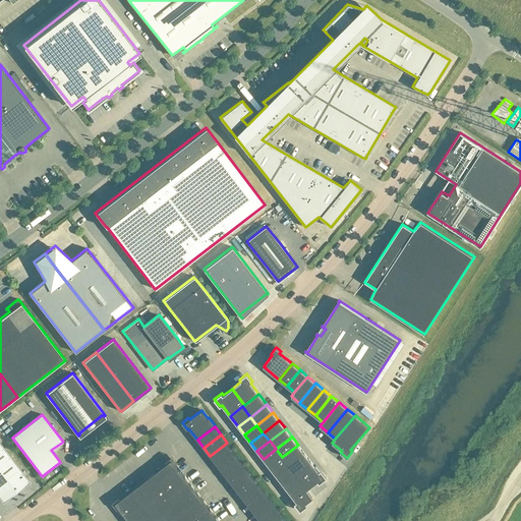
[(30,480),(0,442),(0,497),(3,501),(30,480)]
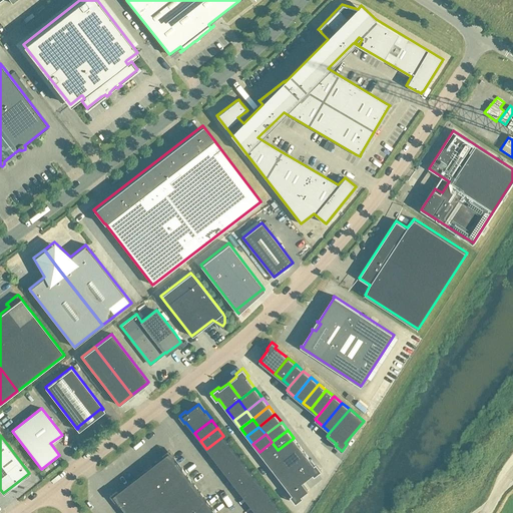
[(212,457),(229,444),(223,436),(206,449),(212,457)]
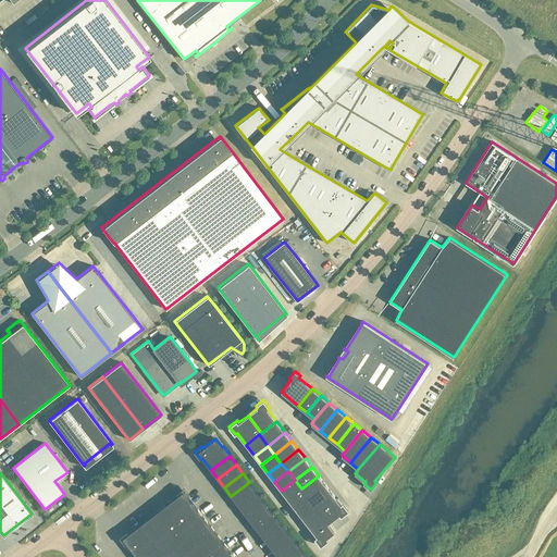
[(308,497),(325,484),(319,475),(301,489),(308,497)]
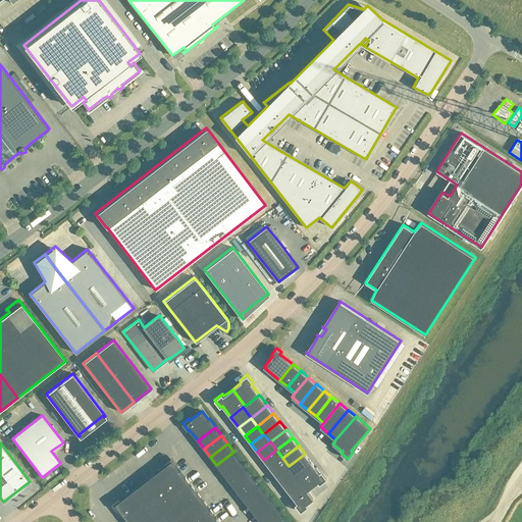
[(270,468),(282,458),(276,450),(264,460),(270,468)]
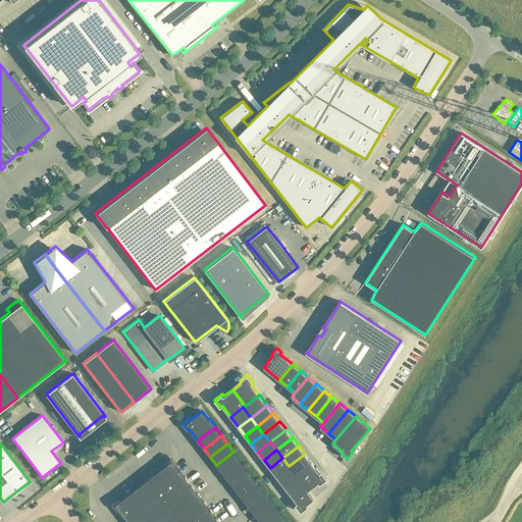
[(246,468),(233,452),(216,465),(229,480),(246,468)]
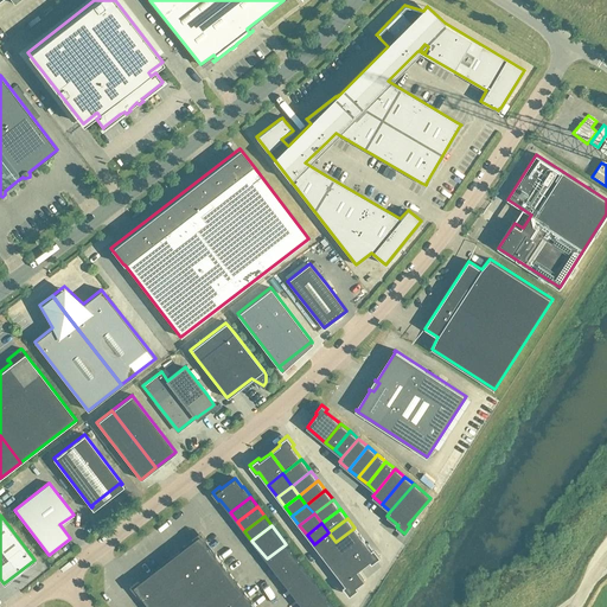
[(343,551),(362,537),(355,528),(336,542),(343,551)]
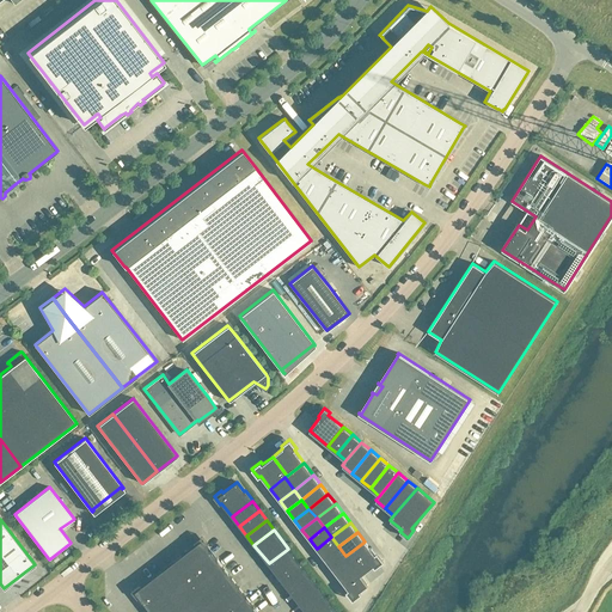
[(208,544),(202,536),(195,542),(196,544),(169,565),(183,585),(216,558),(207,545),(208,544)]
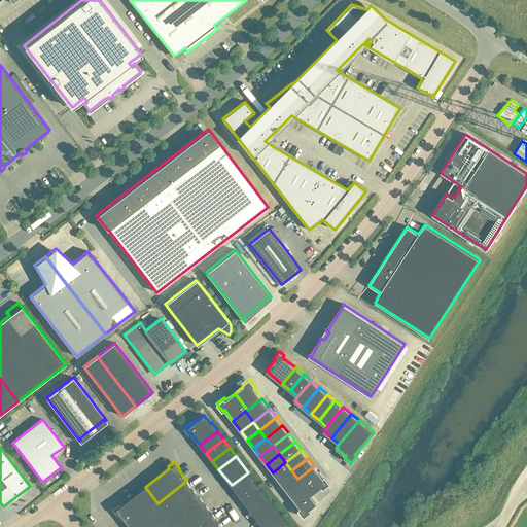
[(279,481),(291,470),(285,462),(273,472),(279,481)]
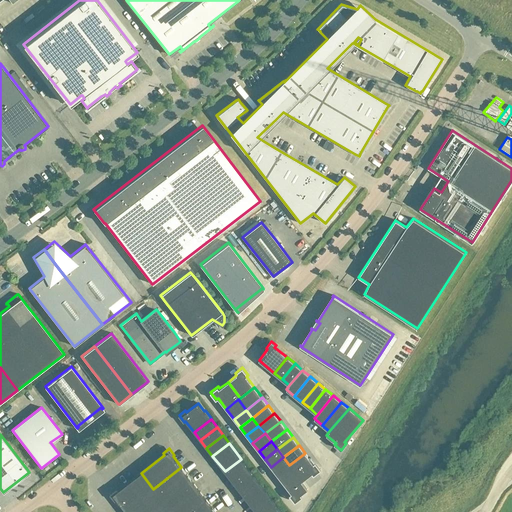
[(333,454),(341,461),(345,456),(338,450),(333,454)]
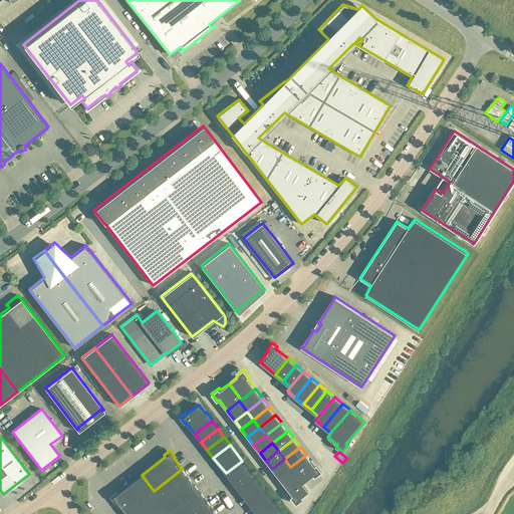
[(322,471),(316,464),(314,465),(306,455),(290,467),(296,475),(302,483),(313,475),(315,477),(322,471)]
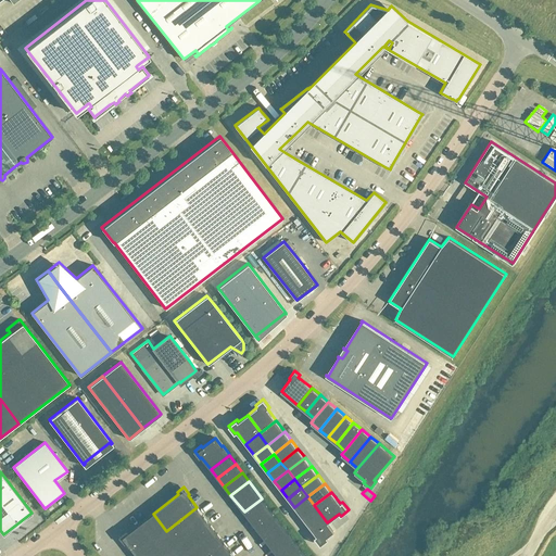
[(301,515),(314,505),(307,496),(294,507),(301,515)]
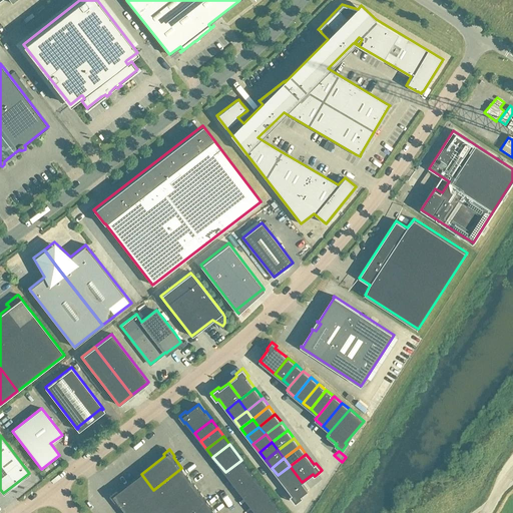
[(253,476),(241,460),(225,472),(237,488),(253,476)]
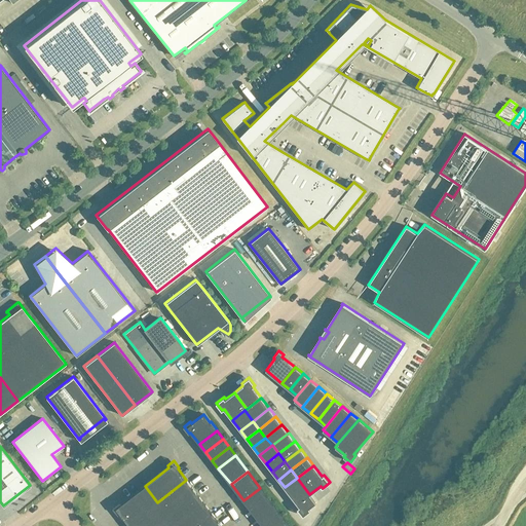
[(291,495),(303,486),(297,478),(285,487),(291,495)]
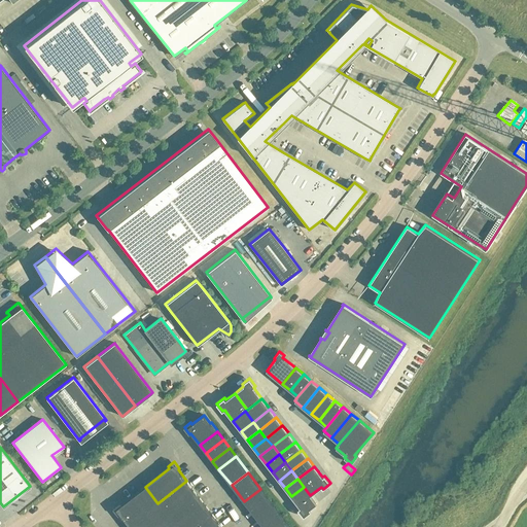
[(164,512),(192,489),(186,481),(157,503),(164,512)]
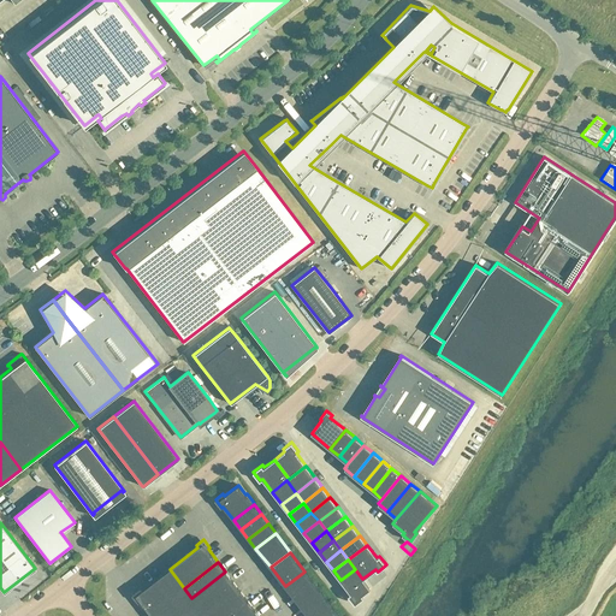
[(191,598),(184,588),(170,569),(142,590),(141,588),(132,594),(138,602),(141,600),(152,615),(187,615),(199,608),(191,598)]
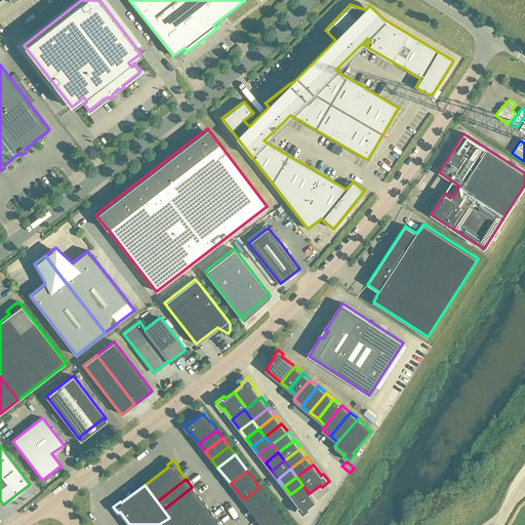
[(316,501),(309,493),(303,485),(290,494),(298,506),(296,507),(303,515),(310,509),(309,507),(316,501)]
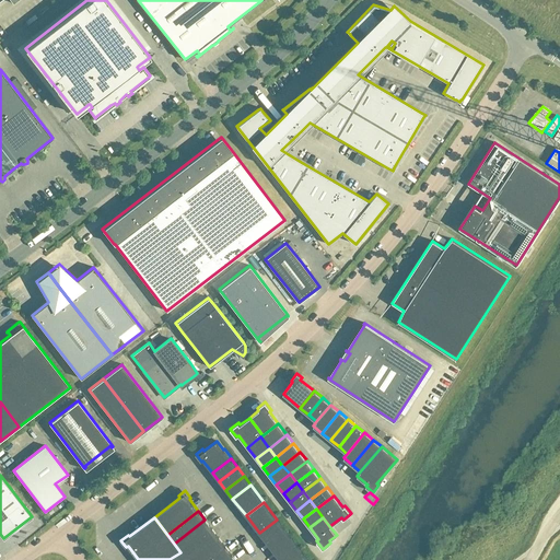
[(181,552),(211,528),(205,520),(174,544),(181,552)]
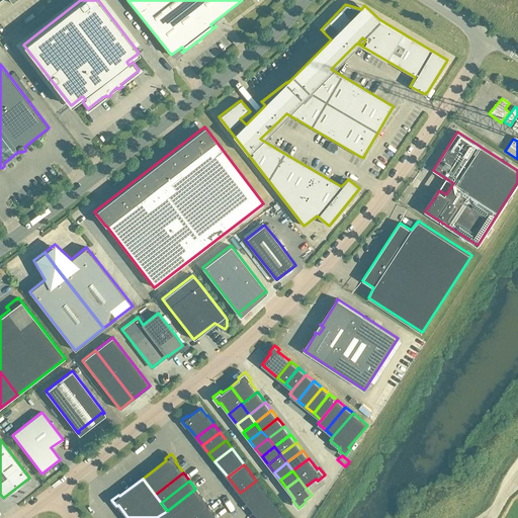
[(246,501),(262,488),(256,481),(240,493),(246,501)]
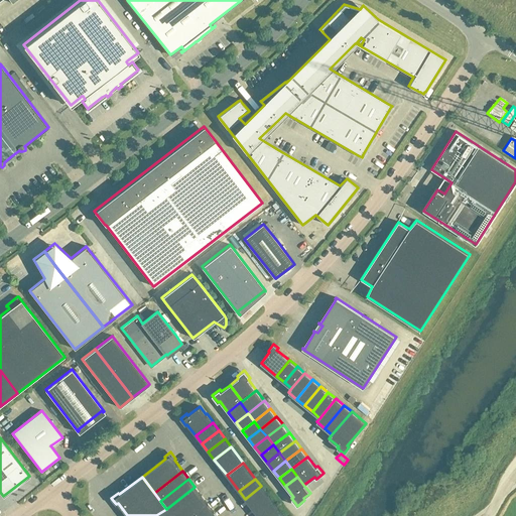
[(251,507),(268,494),(261,486),(245,499),(251,507)]
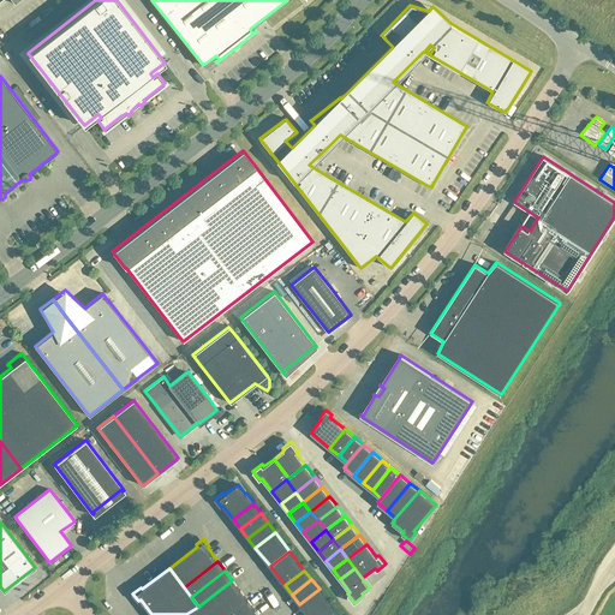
[(206,614),(207,614),(240,590),(232,580),(198,607),(206,614)]
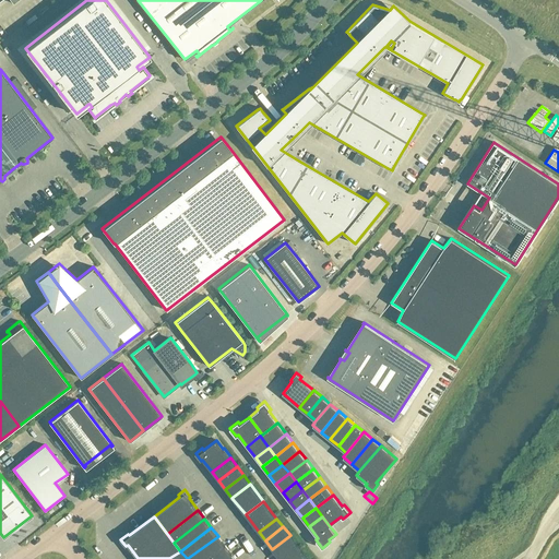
[(278,558),(297,544),(290,535),(272,549),(278,558)]
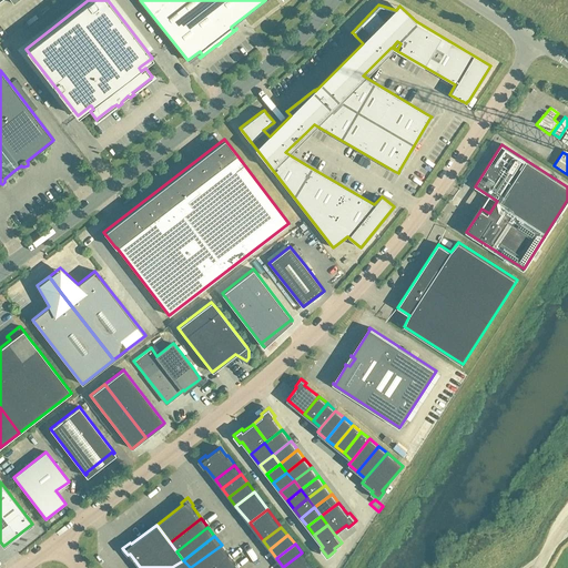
[(209,567),(229,554),(222,545),(191,567),(209,567)]
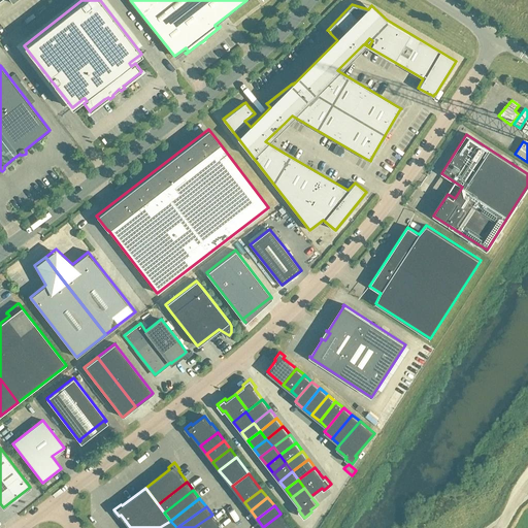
[(264,527),(278,527),(287,522),(281,514),(263,527),(264,527)]
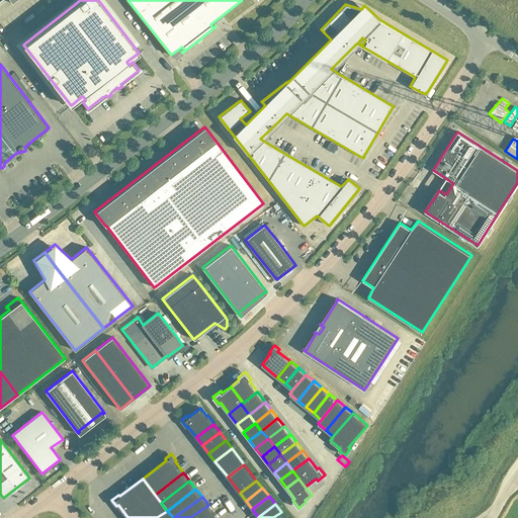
[(206,517),(214,513),(208,505),(190,517),(206,517)]
